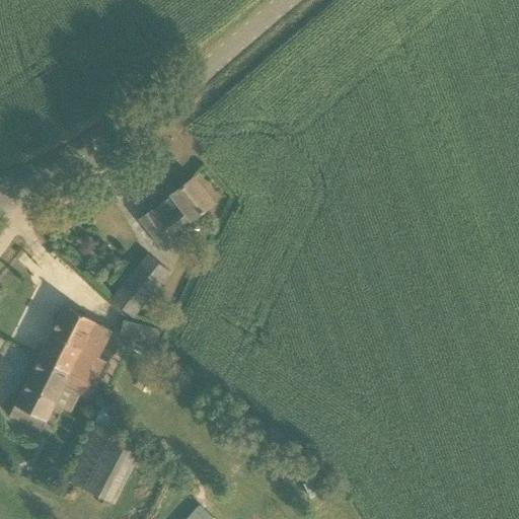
[(171,236),(214,204),(194,177),(170,195),(171,197),(153,211),(152,210),(139,220),(162,253),(176,243),(171,236)]
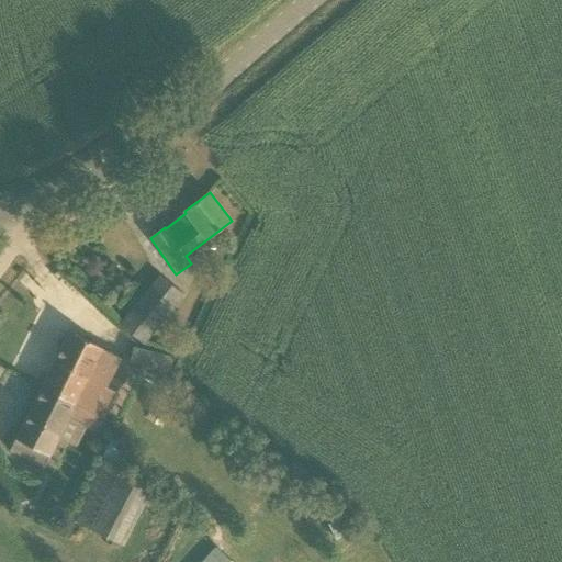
[(145,345),(184,295),(159,276),(120,325),(145,345)]
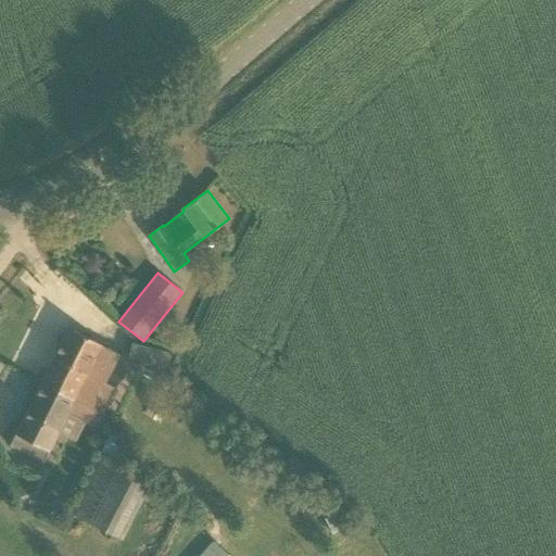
[(102,345),(70,328),(41,382),(77,401),(102,414),(116,389),(105,383),(118,355),(102,346),(102,345)]
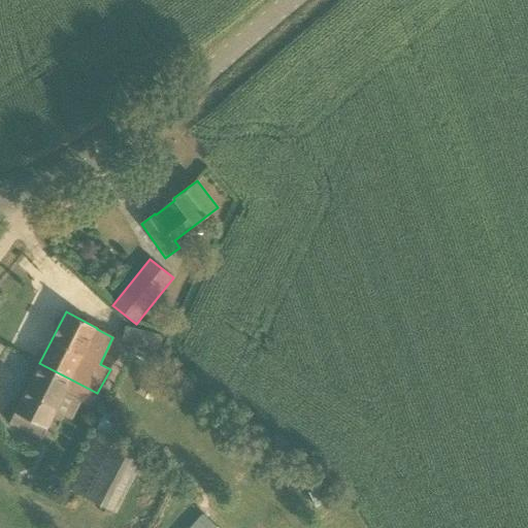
[(160,334),(126,326),(122,339),(156,349),(160,334)]
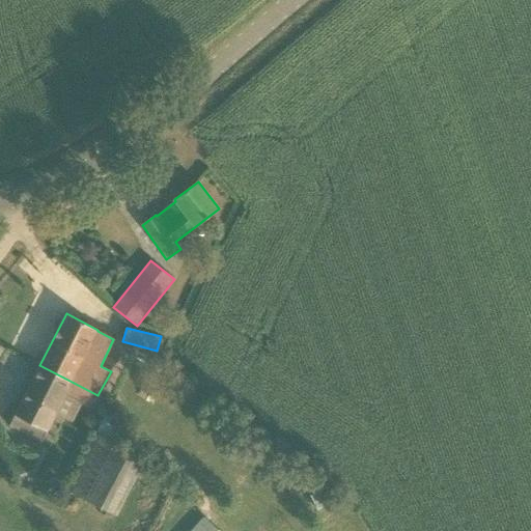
[(49,432),(67,395),(74,383),(39,365),(15,415),(49,432)]
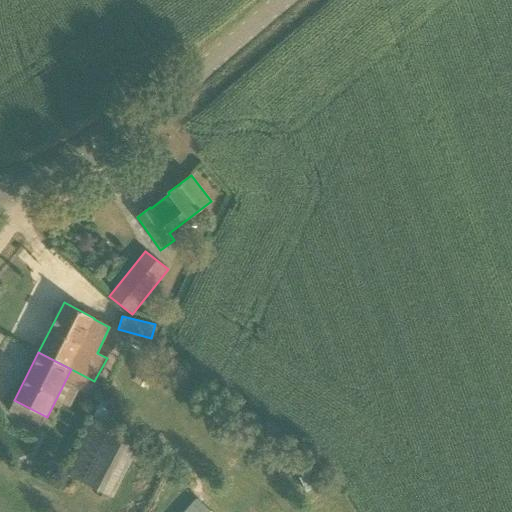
[(94,381),(71,369),(65,381),(79,389),(88,394),(95,381),(94,381)]
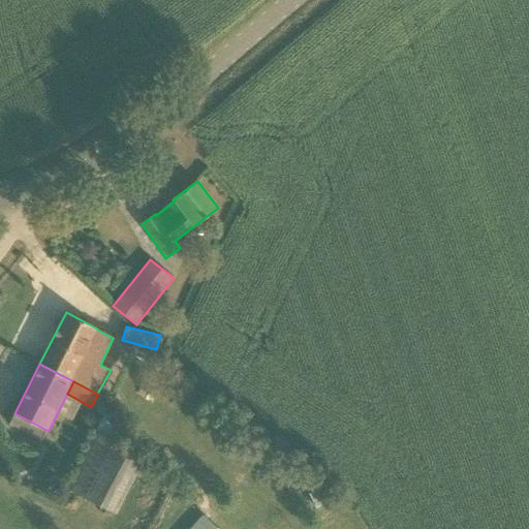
[(118,515),(143,458),(99,437),(73,494),(118,515)]
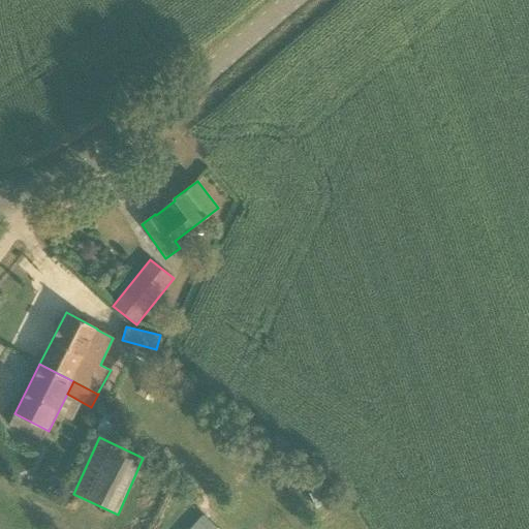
[(223,528),(209,514),(192,528),(223,528)]
